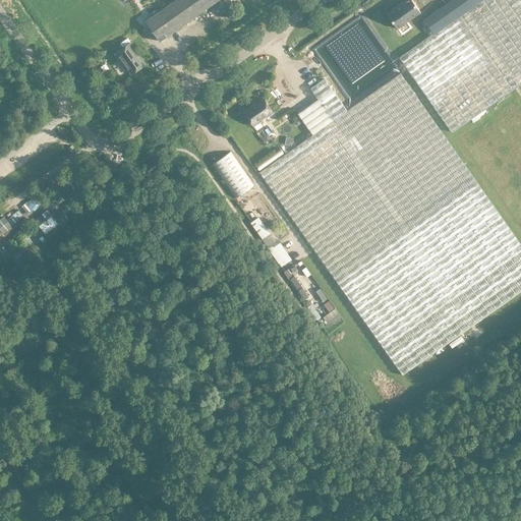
[(175,0),(146,21),(160,41),(218,0),(175,0)]
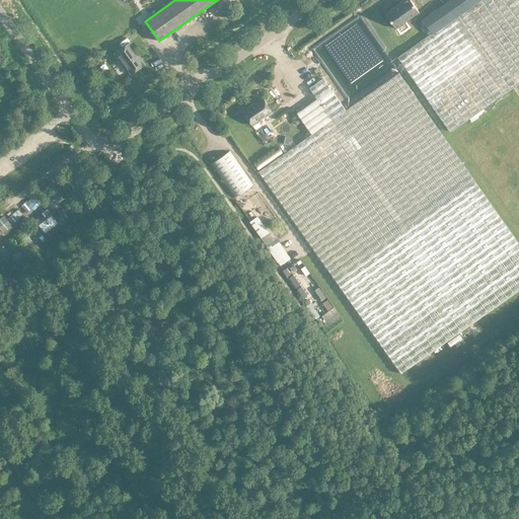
[(410,0),(404,0),(385,14),(396,28),(419,12),(410,0)]
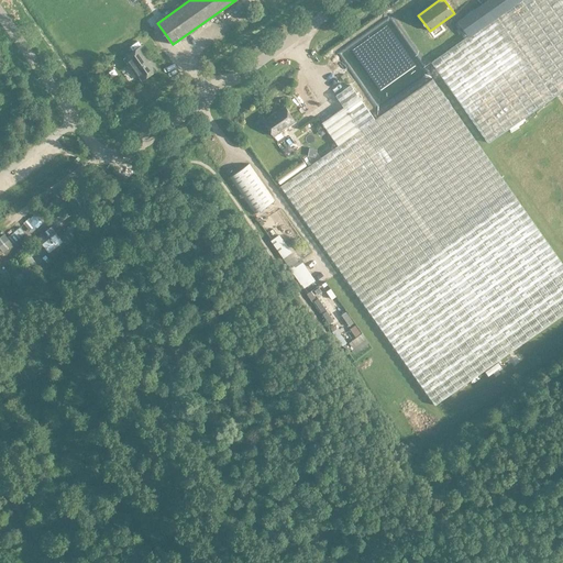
[(464,40),(432,62),(489,143),(562,90),(562,0),(488,0),(454,25),(464,40)]
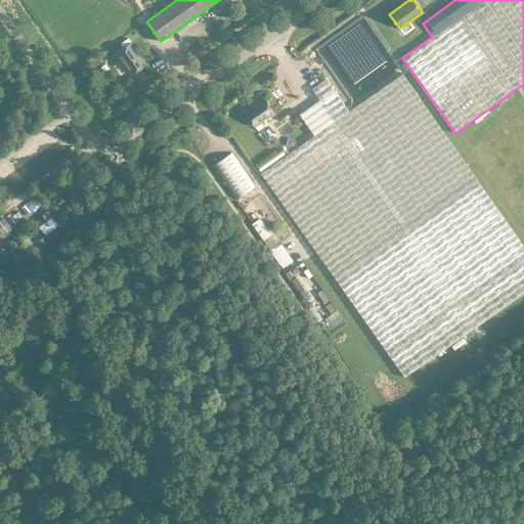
[(223,2),(218,5),(221,10),(226,7),(223,2)]
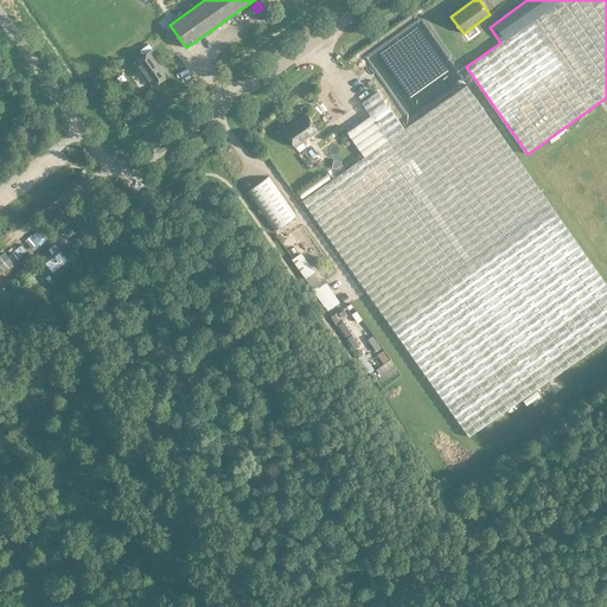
[(153,87),(170,74),(163,64),(161,64),(159,61),(160,59),(152,50),(135,62),(153,87)]
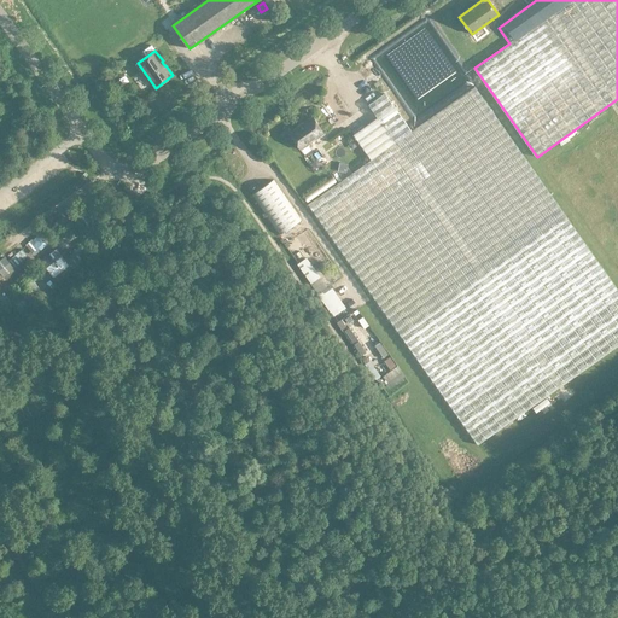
[(308,204),(478,444),(617,345),(617,290),(474,87),(412,132),(385,93),(367,105),(377,118),(354,134),(372,159),(308,204)]
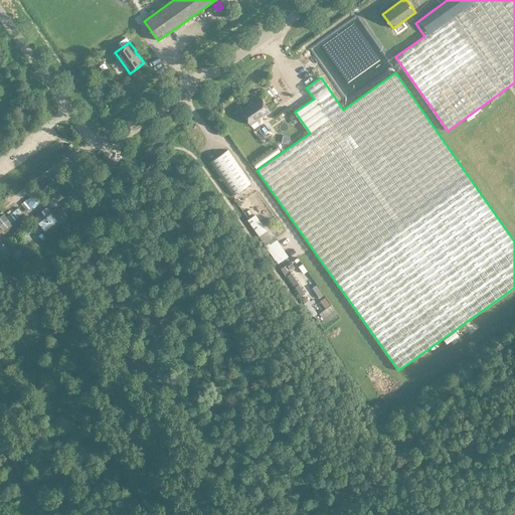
[(261,98),(240,111),(250,125),(270,111),(261,98)]
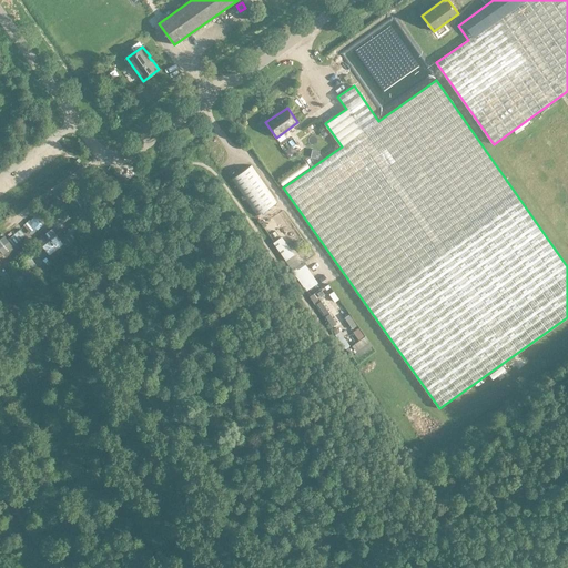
[(306,161),(279,181),(283,186),(311,168),(306,161)]
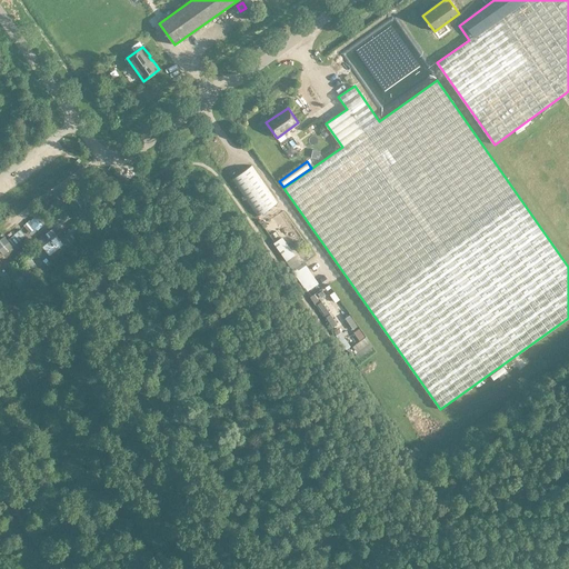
[(258,217),(278,202),(252,165),(231,179),(258,217)]
